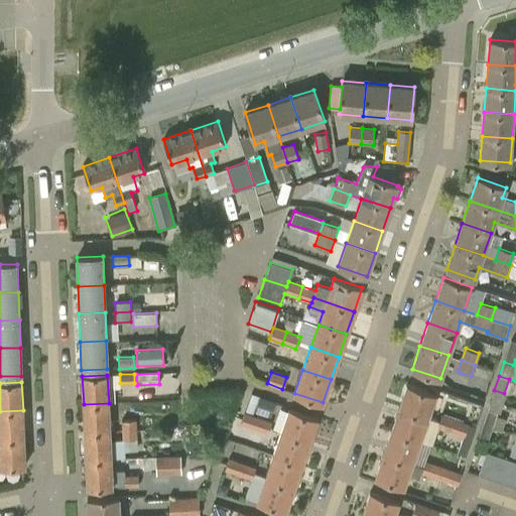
[(407,384),(399,407),(427,417),(435,394),(407,384)]
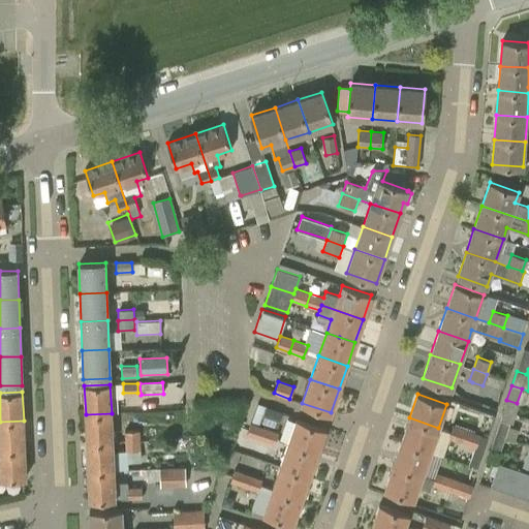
[(261,422),(275,426),(279,412),(267,408),(261,422)]
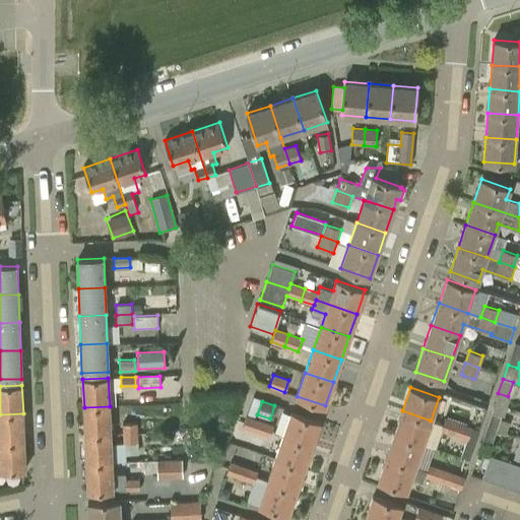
[(110,406),(84,407),(85,435),(111,434),(110,406)]
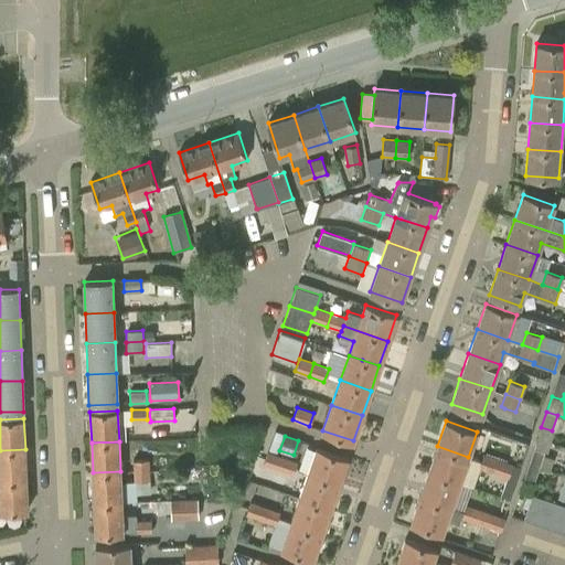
[(468,457),(437,446),(428,471),(459,482),(468,457)]
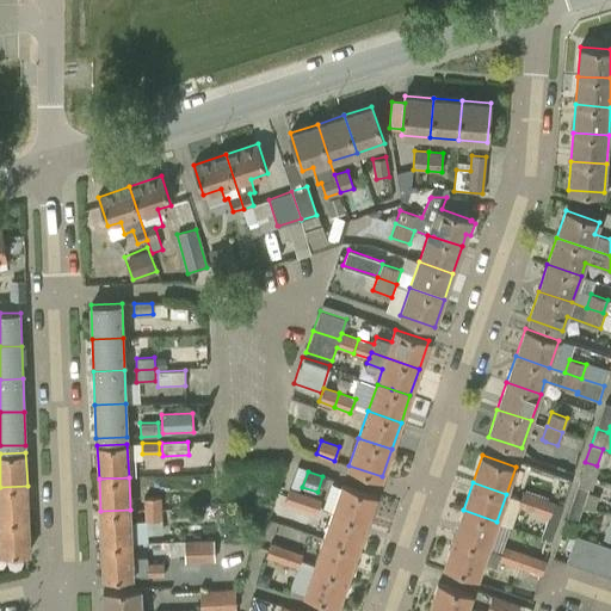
[(333,511),(366,523),(376,495),(343,483),(333,511)]
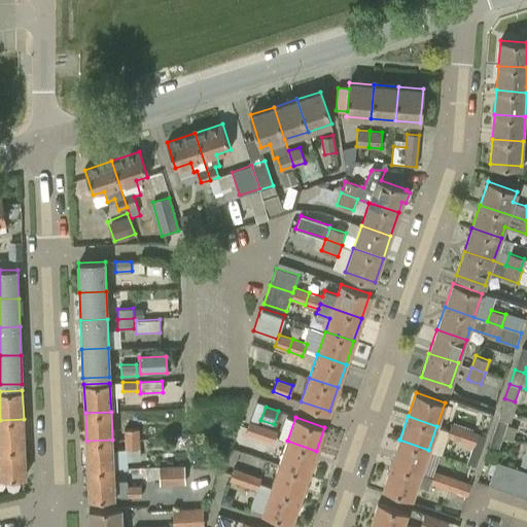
[(498,417),(493,432),(502,435),(506,420),(498,417)]
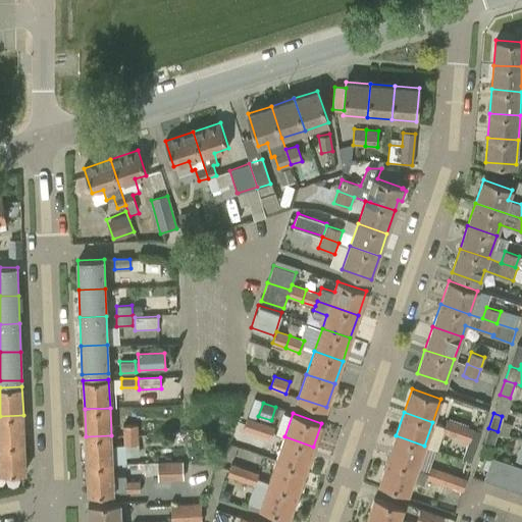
[(0,416),(0,444),(24,442),(23,415),(0,416)]
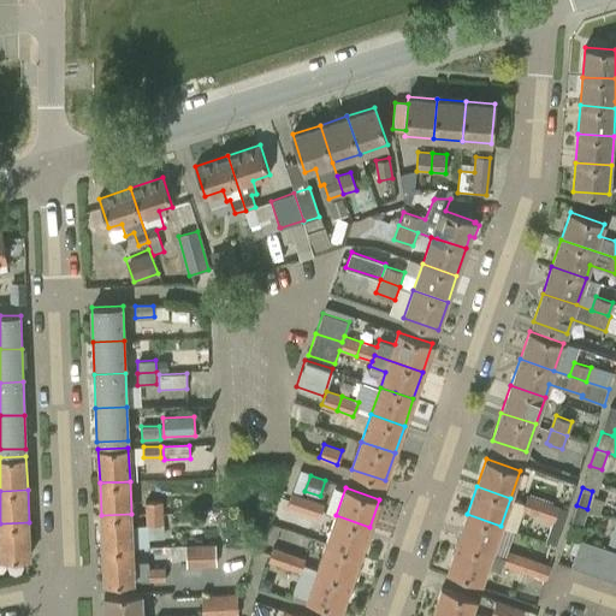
[(286,507),(302,511),(308,497),(291,492),(286,507)]
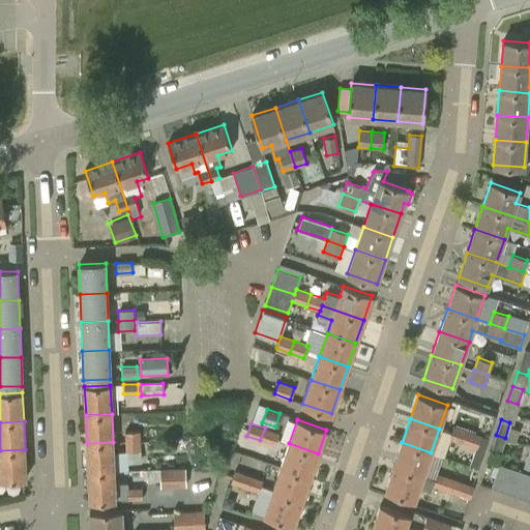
[(448,439),(463,443),(467,432),(452,427),(448,439)]
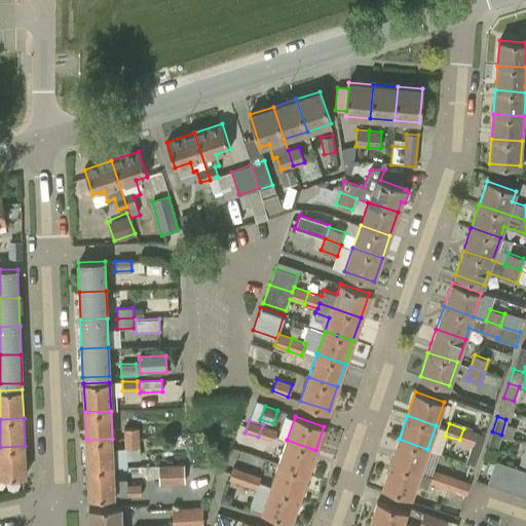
[(263,424),(258,437),(272,442),(276,429),(263,424)]
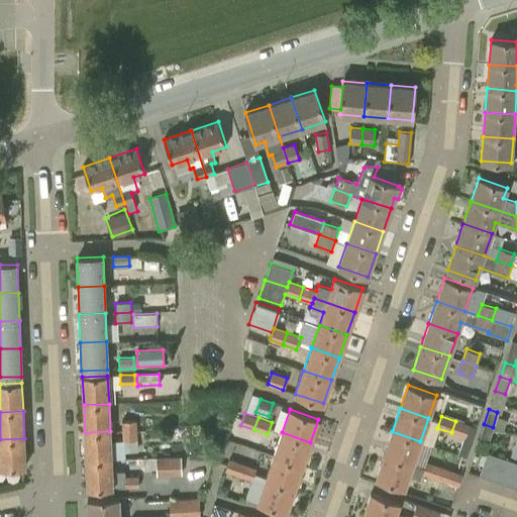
[(136,421),(122,421),(122,431),(137,430),(136,421)]
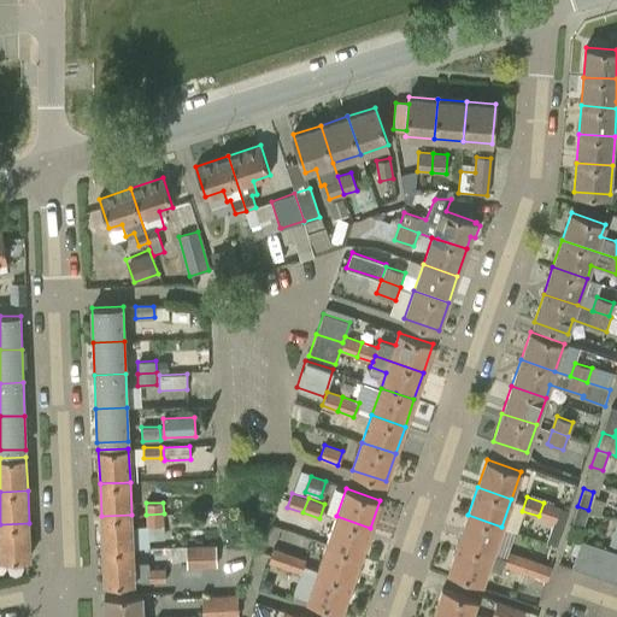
[(544,503),(539,516),(564,526),(569,511),(544,503)]
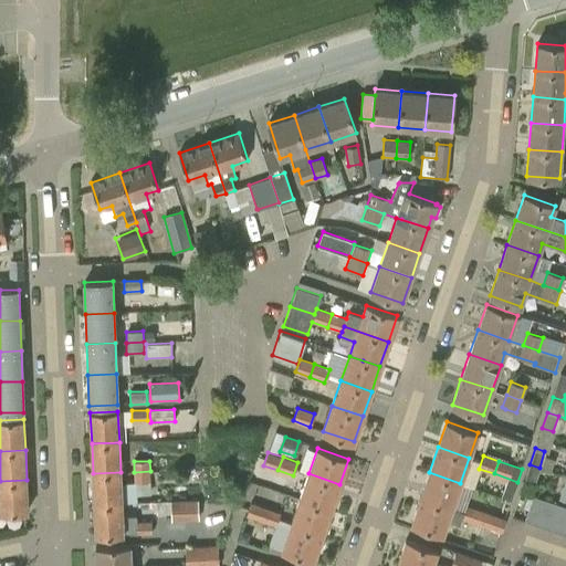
[(540,468),(530,464),(524,480),(534,483),(540,468)]
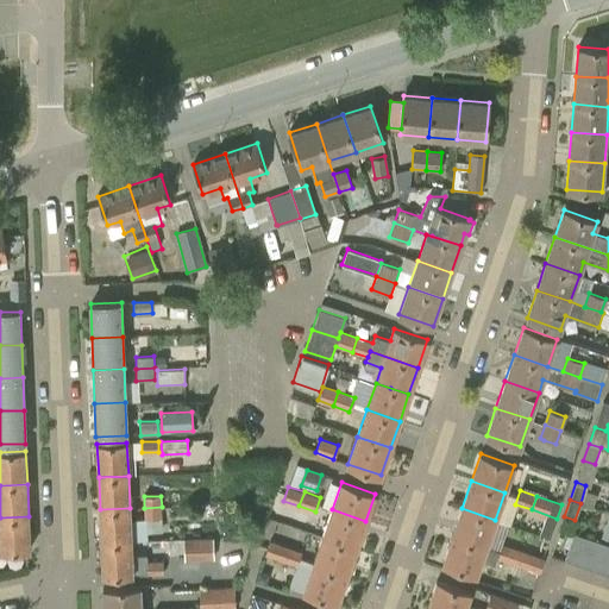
[(162,518),(162,507),(144,508),(145,519),(162,518)]
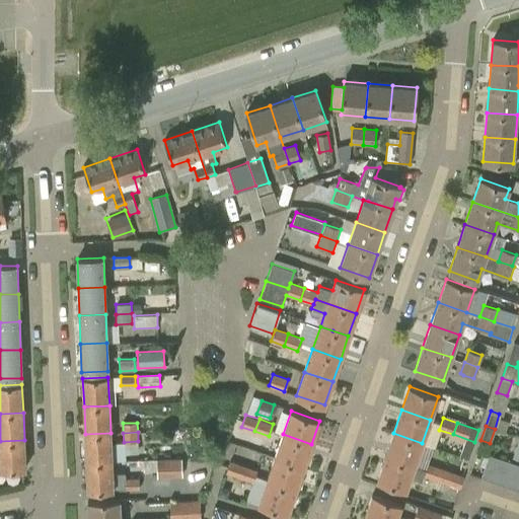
[(110,433),(85,434),(86,462),(112,461),(110,433)]
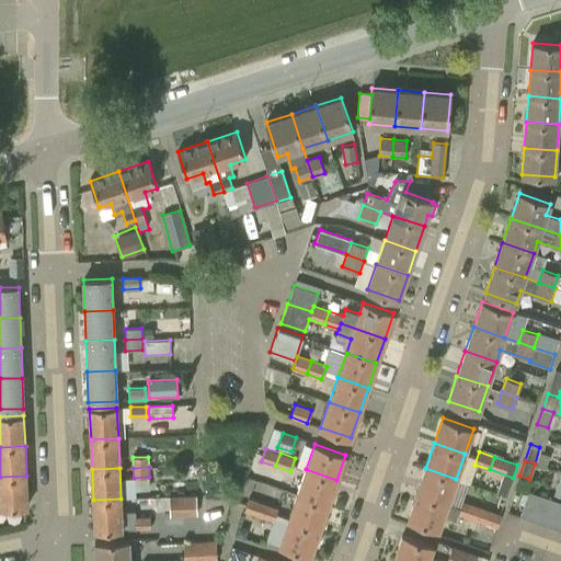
[(456,479),(425,468),(416,493),(447,503),(456,479)]
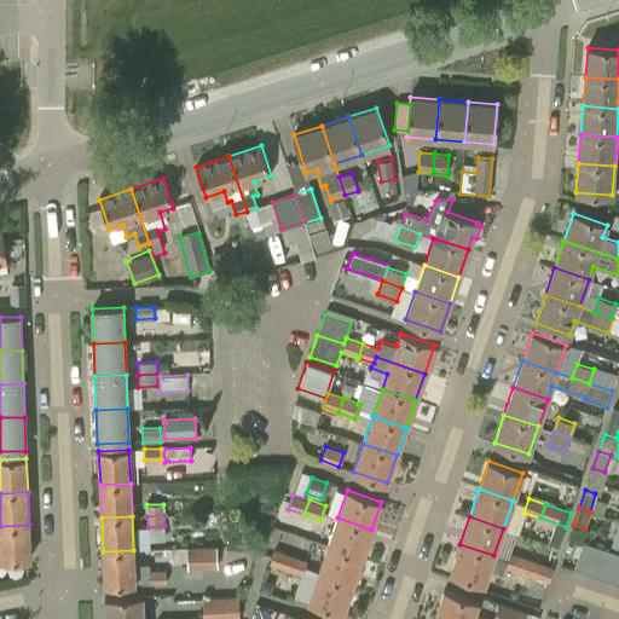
[(337,518),(328,545),(362,557),(371,530),(337,518)]
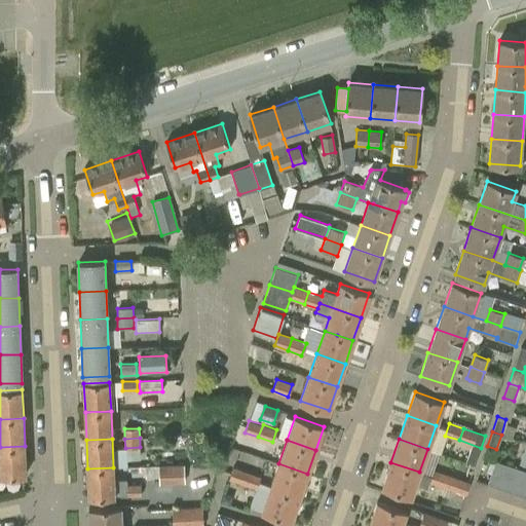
[(25,446),(0,447),(0,475),(26,475),(25,446)]
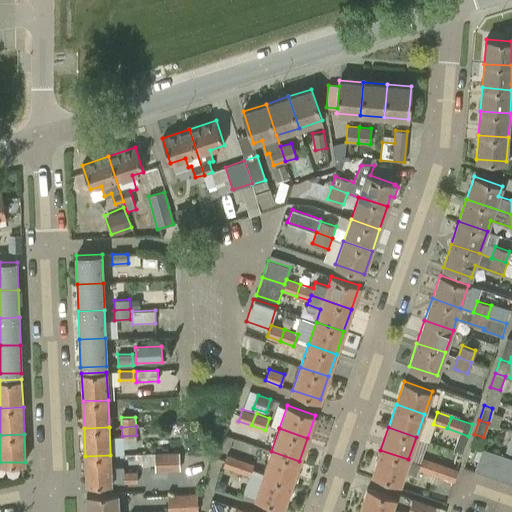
[(450,445),(444,457),(456,464),(462,452),(450,445)]
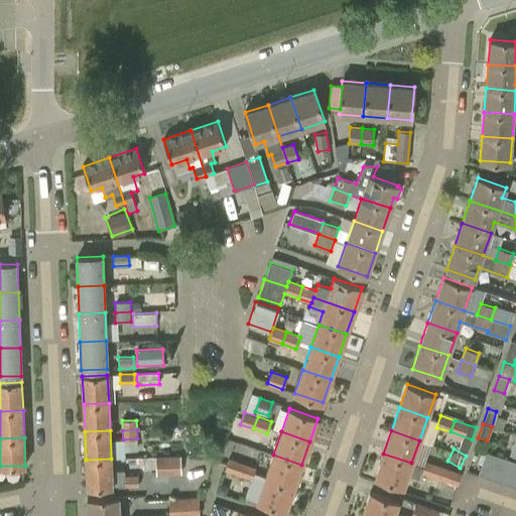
[(480,476),(491,480),(499,456),(487,452),(480,476)]
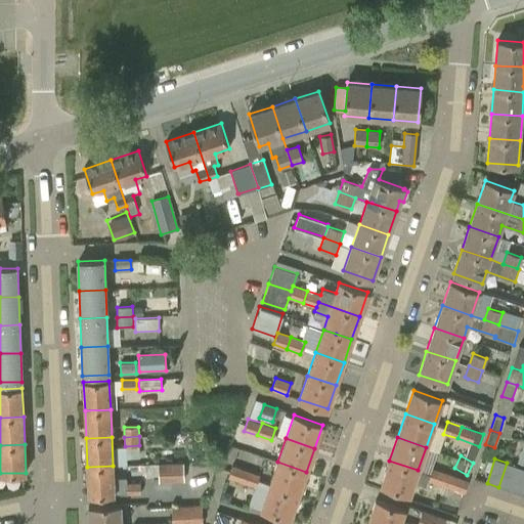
[(418,470),(389,461),(381,484),(409,494),(418,470)]
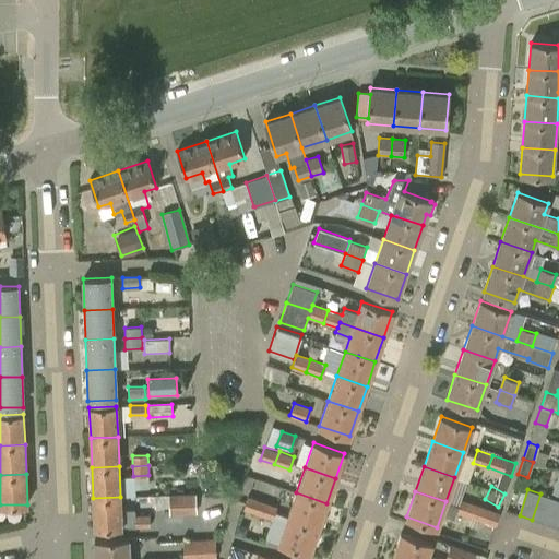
[(296,492),(287,518),(318,527),(326,503),(296,492)]
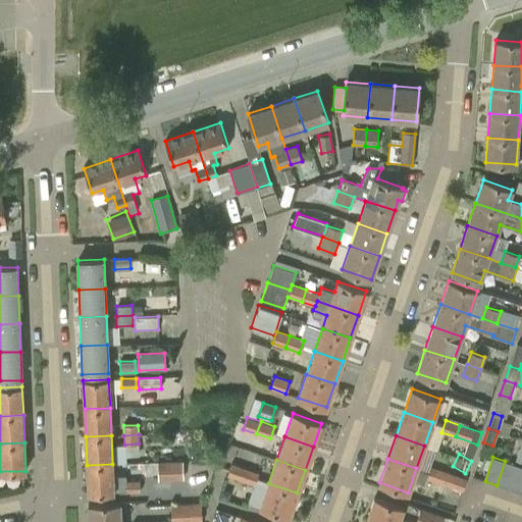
[(184,479),(183,461),(158,462),(158,480),(184,479)]
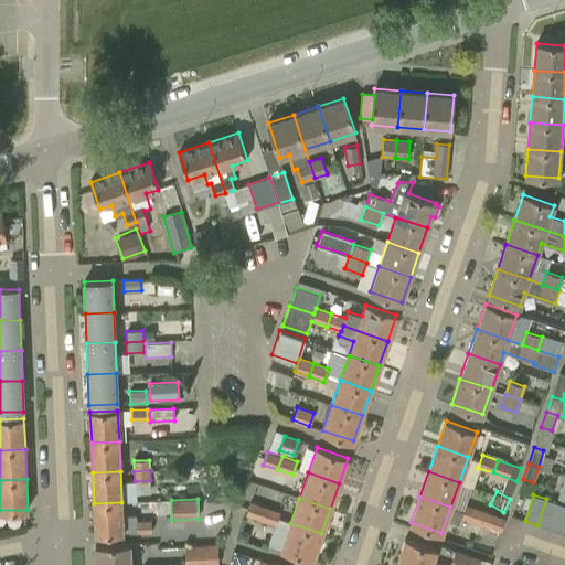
[(560,503),(546,499),(537,525),(551,530),(560,503)]
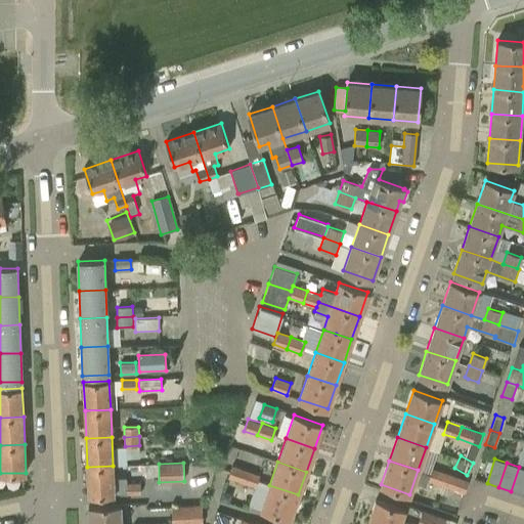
[(227,477),(241,482),(246,470),(231,465),(230,471),(227,477)]
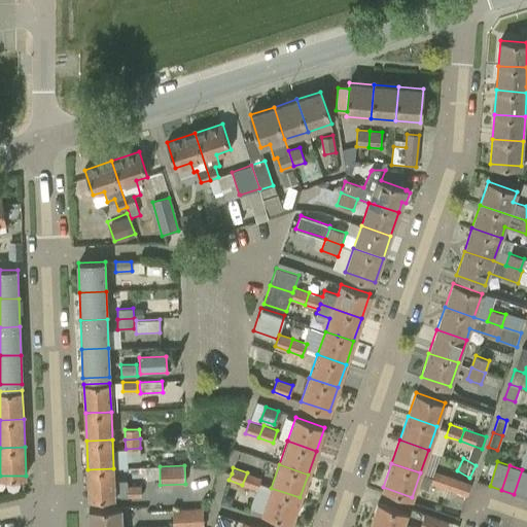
[(113,468),(88,469),(89,498),(141,496),(141,486),(127,486),(127,480),(113,480),(113,468)]
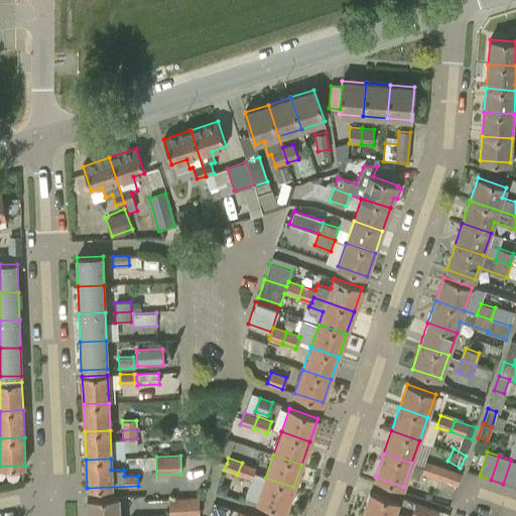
[(515,461),(511,460),(503,484),(515,488),(515,483),(515,461)]
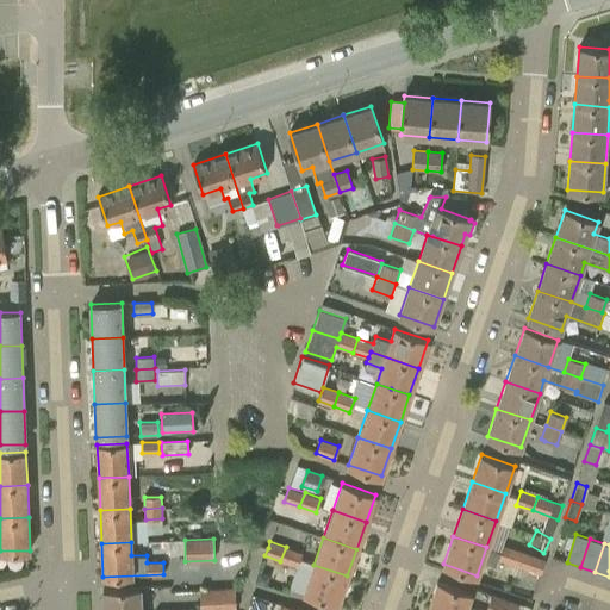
[(518,552),(503,546),(498,559),(514,565),(518,552)]
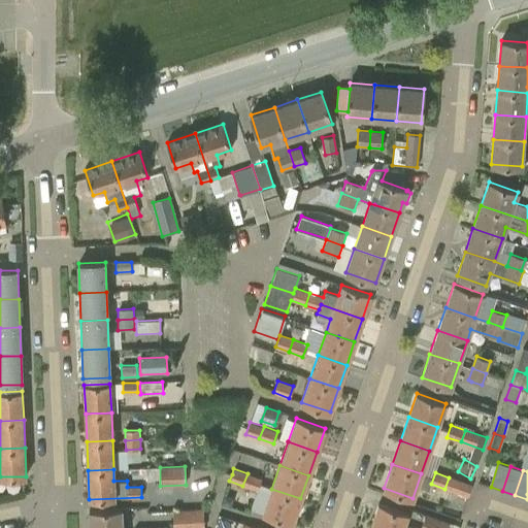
[(248,473),(242,486),(257,490),(259,484),(261,477),(248,473)]
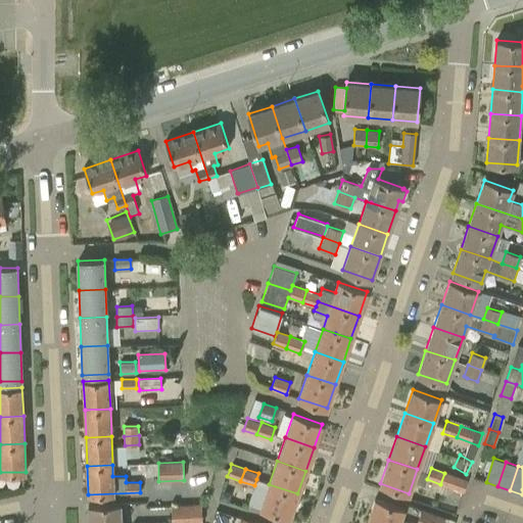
[(444,473),(440,484),(463,491),(466,480),(444,473)]
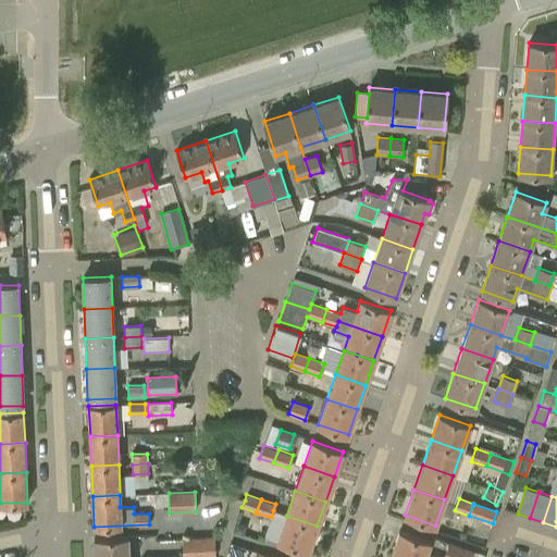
[(286,516),(277,541),(308,552),(317,525),(286,516)]
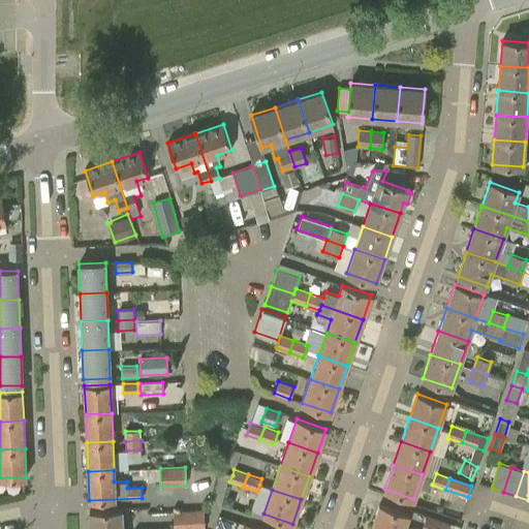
[(447,528),(450,521),(428,514),(423,528),(413,528),(404,526),(408,515),(379,504),(371,528),(373,528),(447,528)]
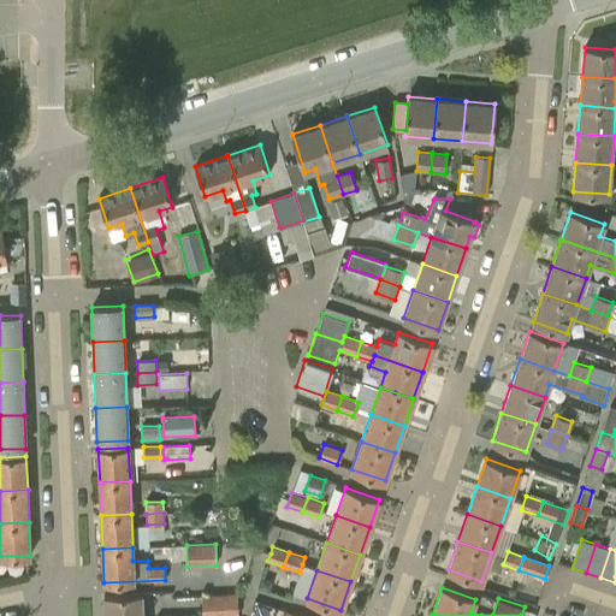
[(142,615),(141,592),(104,594),(104,615),(142,615)]
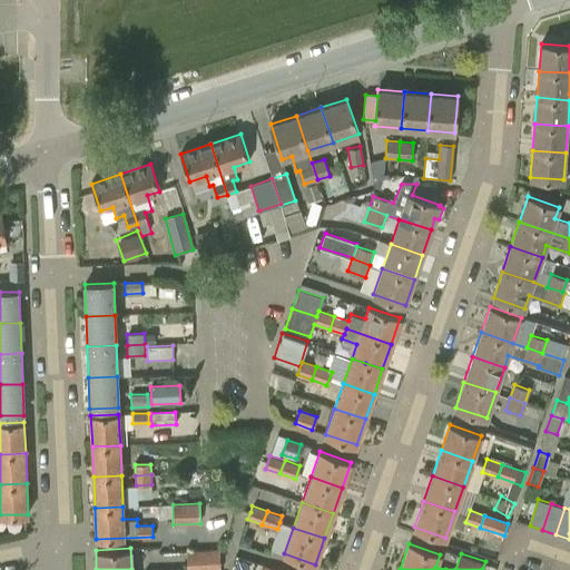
[(186,569),(145,569),(219,569),(219,550),(186,551),(186,569)]
